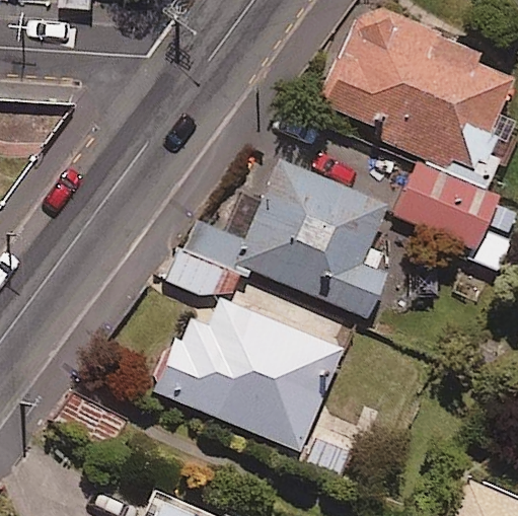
[(488,190),(513,123),(499,117),(514,80),(474,64),(479,50),(360,3),(320,105),(377,127),(373,136),(420,154),(396,212),(481,247),(502,196),(488,190)]
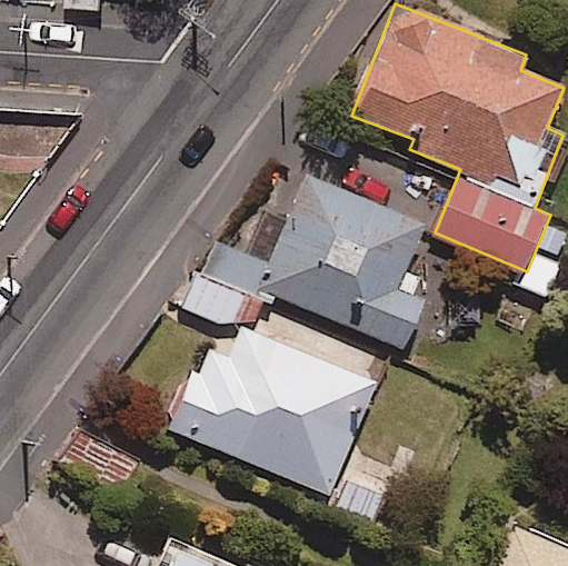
[(425,230),(306,178),(268,265),(221,245),(212,266),(405,350),(432,287),(405,275),(425,230)]
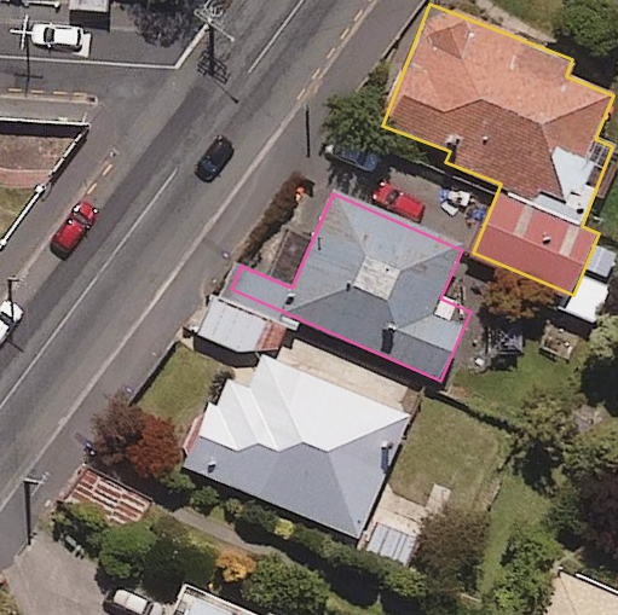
[(258,346),(271,352),(281,330),(261,321),(265,313),(214,290),(197,330),(254,355),(258,346)]
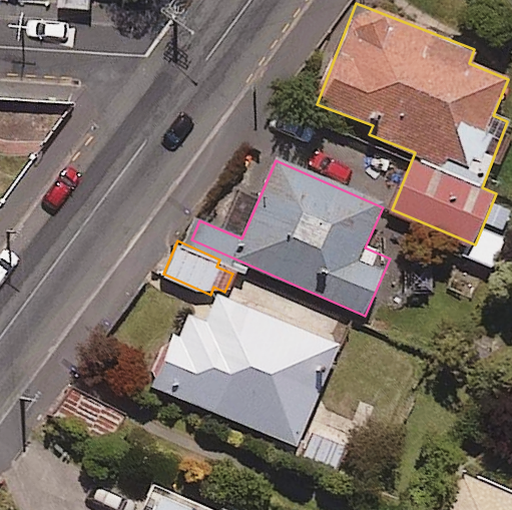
[(339,348),(217,296),(203,328),(181,319),(153,386),(297,447),(339,348)]
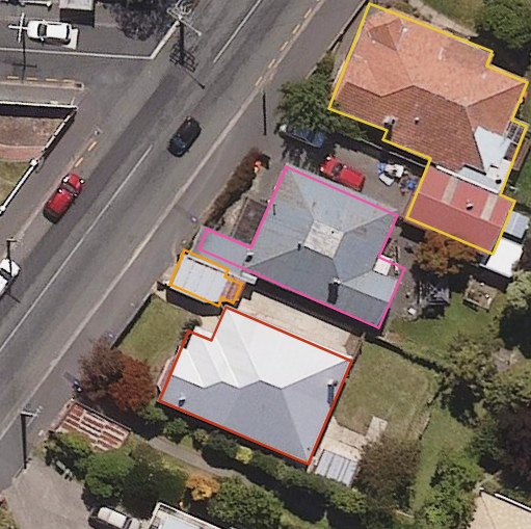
[(79,399),(57,428),(106,464),(127,434),(79,399)]
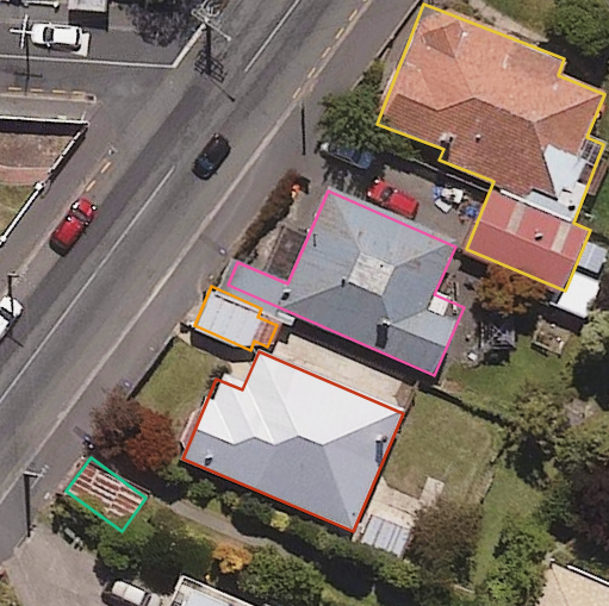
[(608,605),(608,588),(550,562),(529,605),(608,605)]
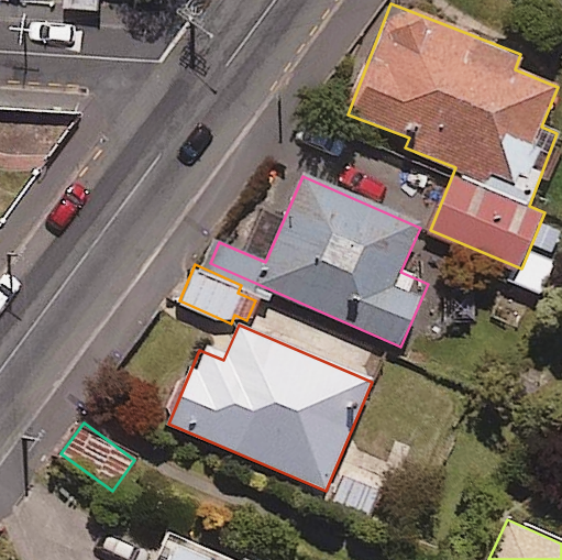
[(207,559),(166,542),(157,559),(207,559)]
